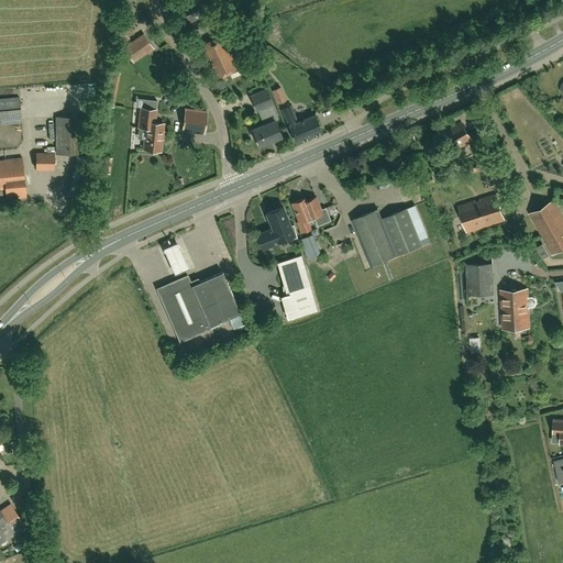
[(190,20),(208,14),(206,9),(189,14),(190,20)]
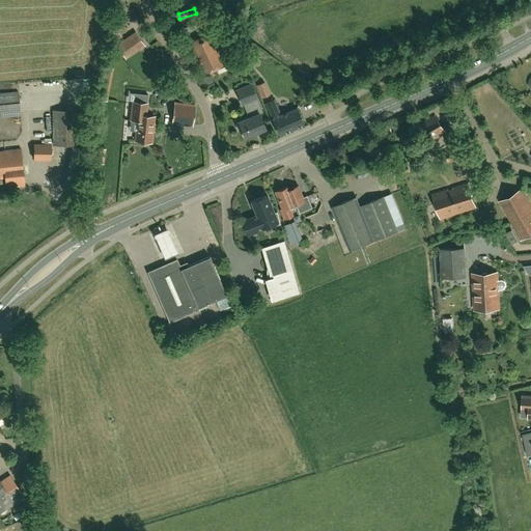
[(200,25),(195,15),(177,23),(183,33),(200,25)]
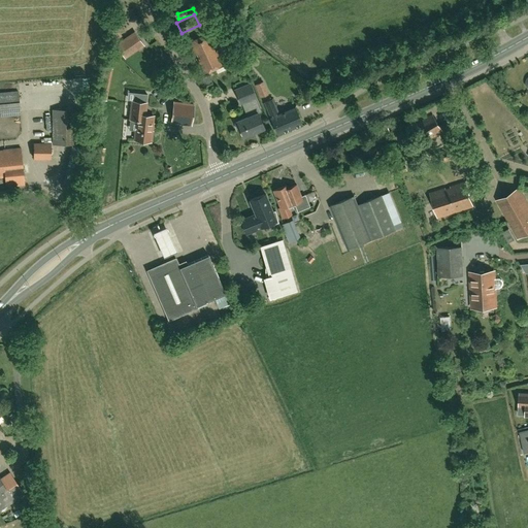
[(143,45),(134,32),(116,44),(125,58),(143,45)]
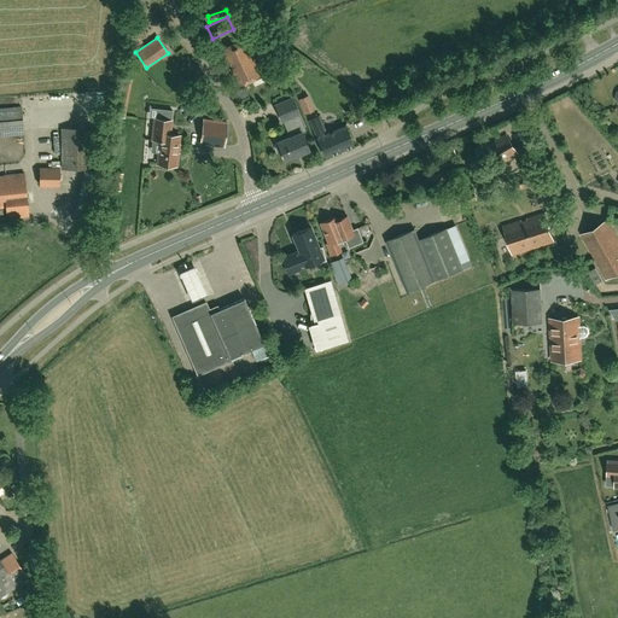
[(238,85),(260,75),(243,40),(222,50),(238,85)]
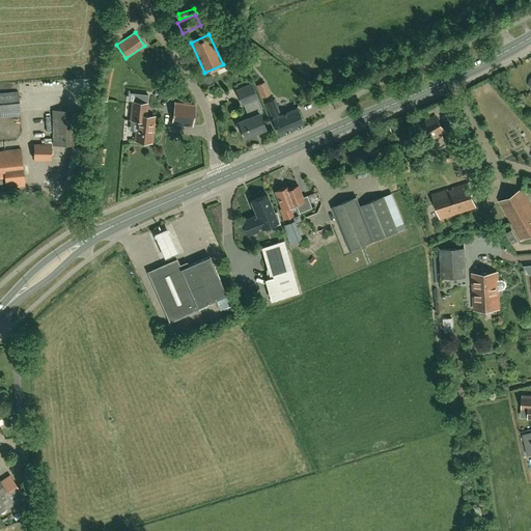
[(236,90),(240,98),(242,104),(243,104),(247,114),(249,114),(250,117),(238,122),(239,122),(235,123),(239,131),(241,130),(244,137),(264,129),(259,114),(262,113),(252,84),(236,90)]
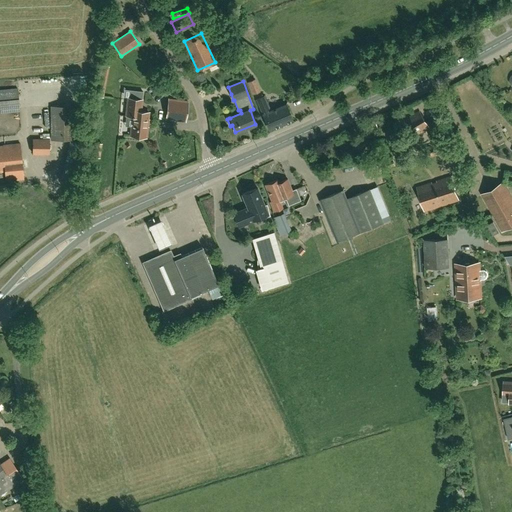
[(0,112),(19,111),(17,89),(0,90),(0,112)]
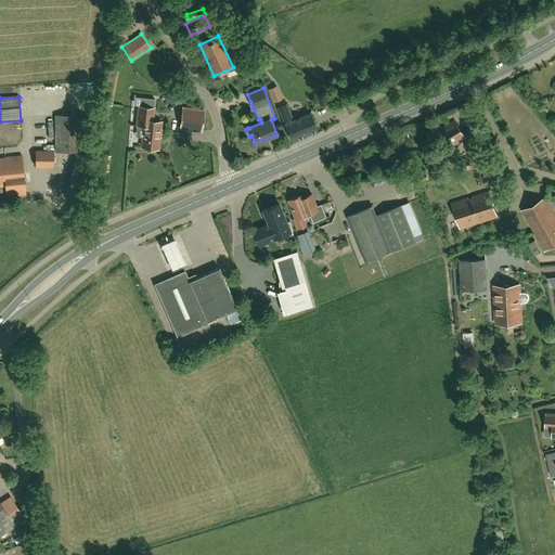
[(301,102),(293,104),(295,112),(302,110),(301,102)]
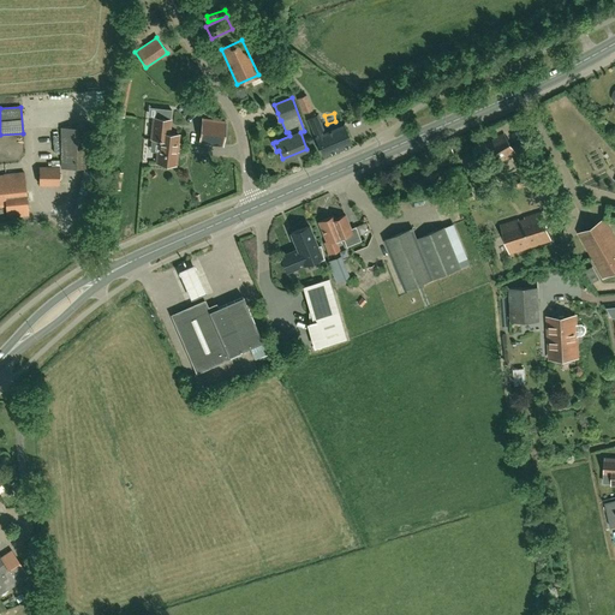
[(323,155),(351,143),(342,125),(324,133),(316,115),(308,119),(315,137),(323,155)]
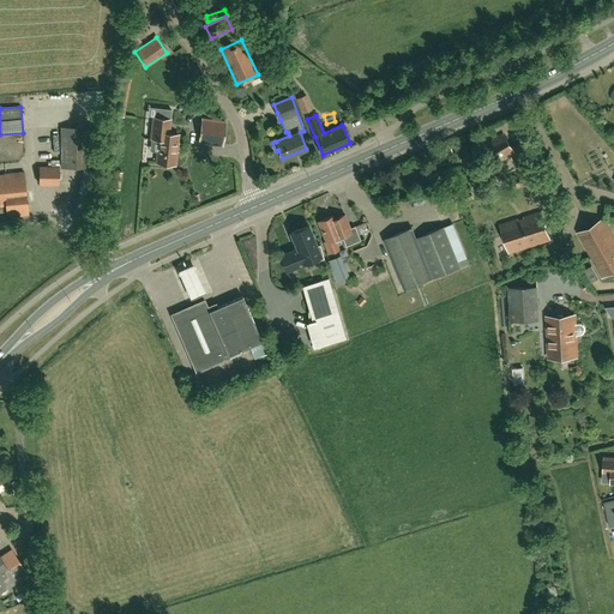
[(170,119),(154,118),(151,139),(158,139),(156,162),(175,164),(178,134),(168,133),(170,119)]
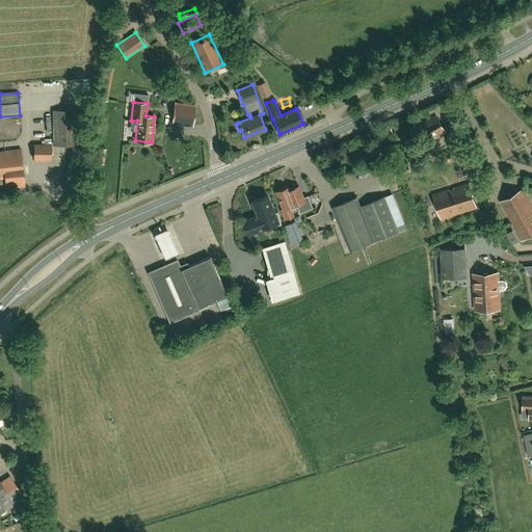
[(175,103),(173,123),(192,126),(195,106),(175,103)]
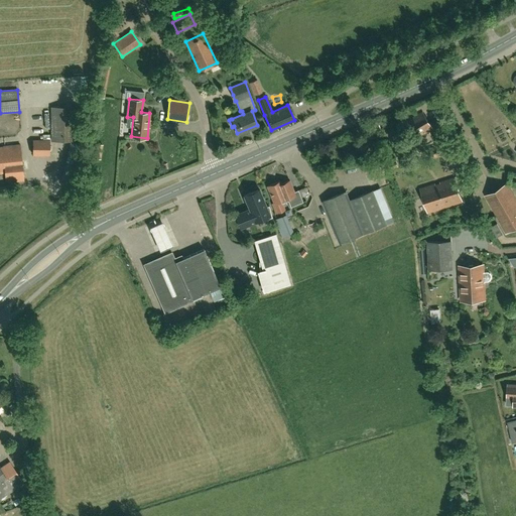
[(51,141),(76,141),(76,107),(51,107),(51,141)]
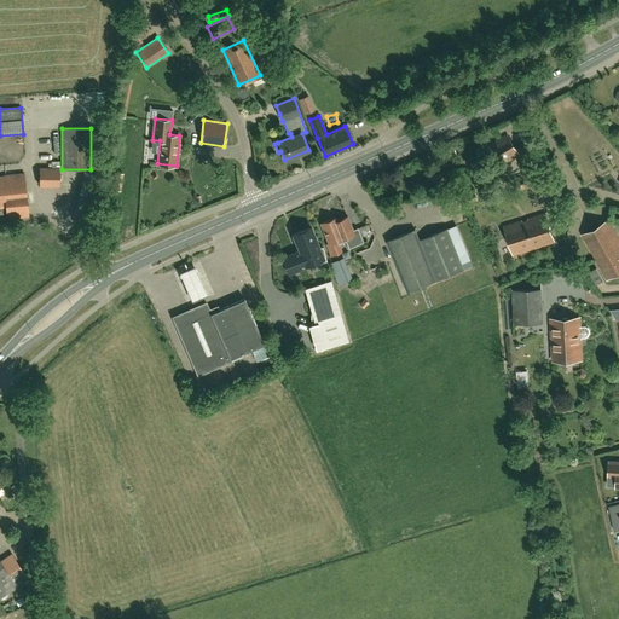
[(508,134),(487,146),(499,167),(520,154),(521,154),(531,149),(526,142),(515,148),(508,134)]
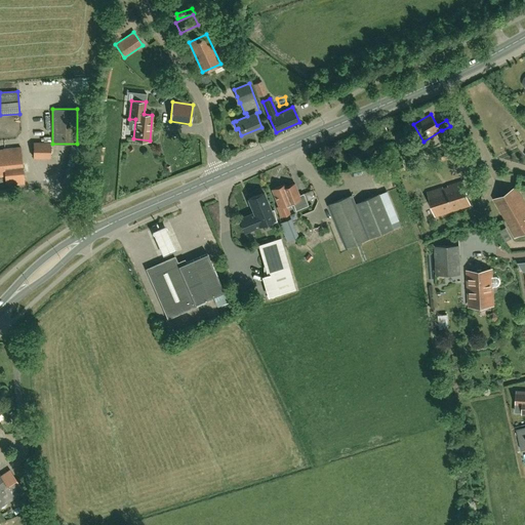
[(458,154),(457,150),(454,139),(442,144),(447,158),(458,154)]
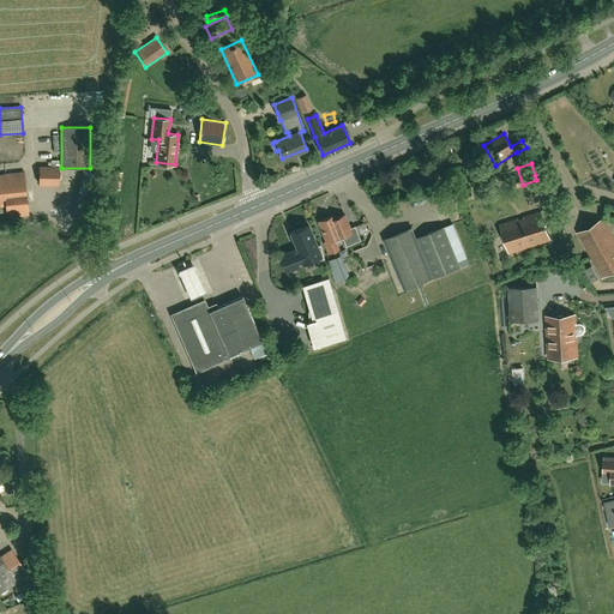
[(40,185),(61,185),(61,166),(40,166),(40,185)]
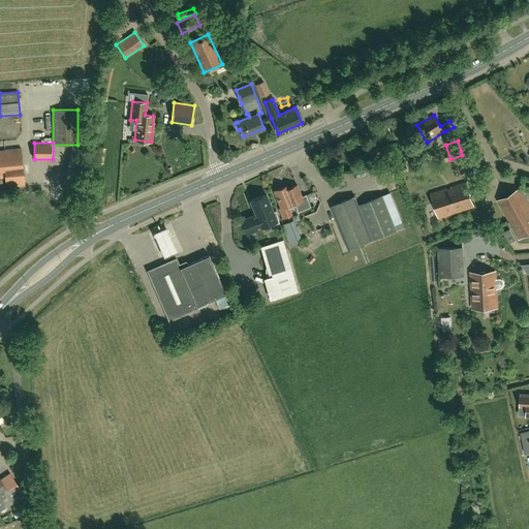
[(71,145),(69,157),(64,178),(63,188),(82,189),(90,148),(71,145)]
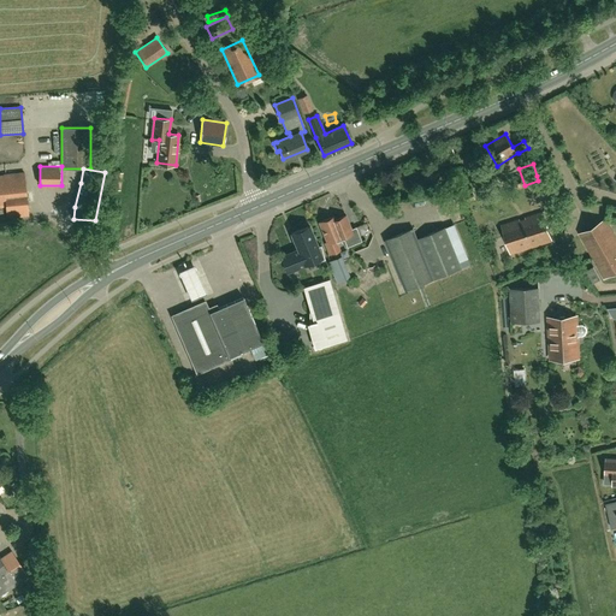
[(120,190),(123,173),(112,171),(110,188),(120,190)]
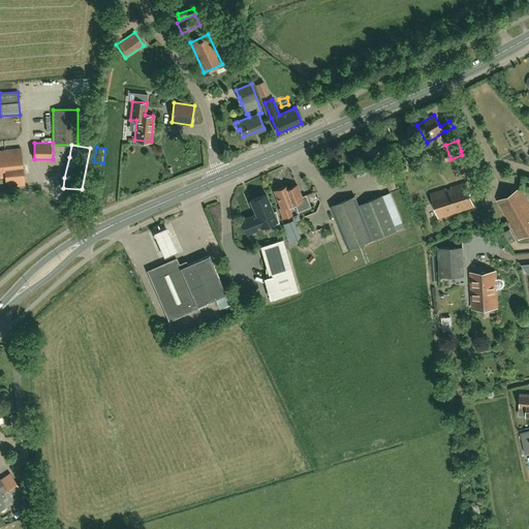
[(24,185),(21,149),(3,150),(3,151),(0,151),(0,183),(5,183),(5,187),(24,185)]
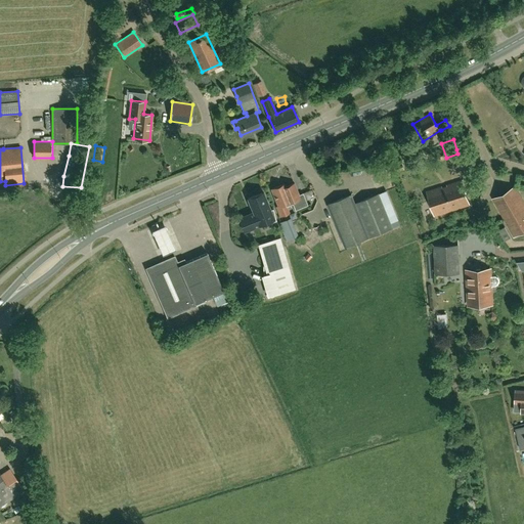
[(427,191),(432,207),(435,216),(469,205),(462,180),(446,185),(447,186),(442,188),(442,186),(427,191)]
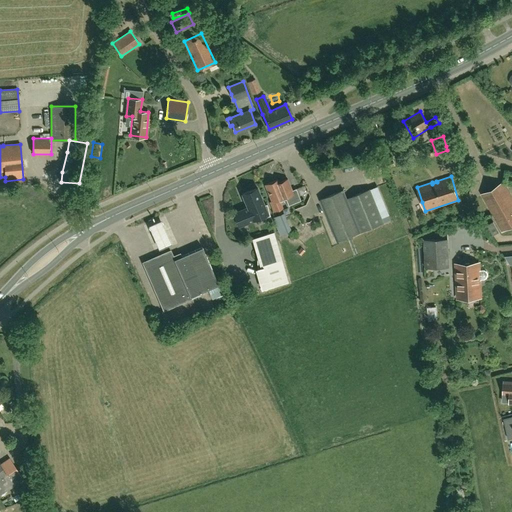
[(279,182),(278,179),(265,185),(272,201),(270,202),(274,211),(282,208),(279,202),(286,199),(288,205),(301,200),(297,191),(293,192),(287,179),(279,182)]
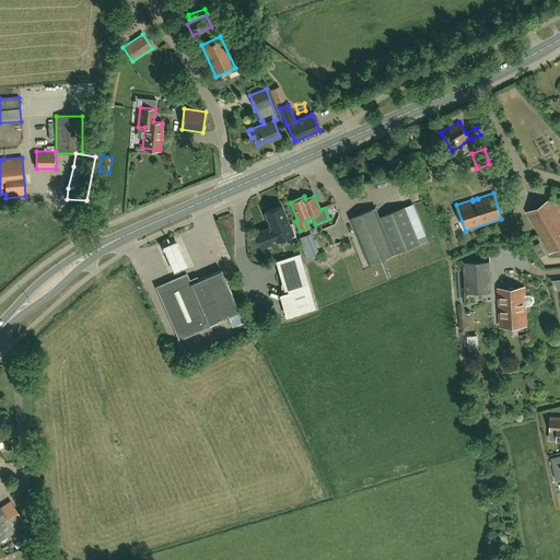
[(559,216),(550,199),(526,212),(549,253),(558,247),(559,248),(559,247),(559,216)]
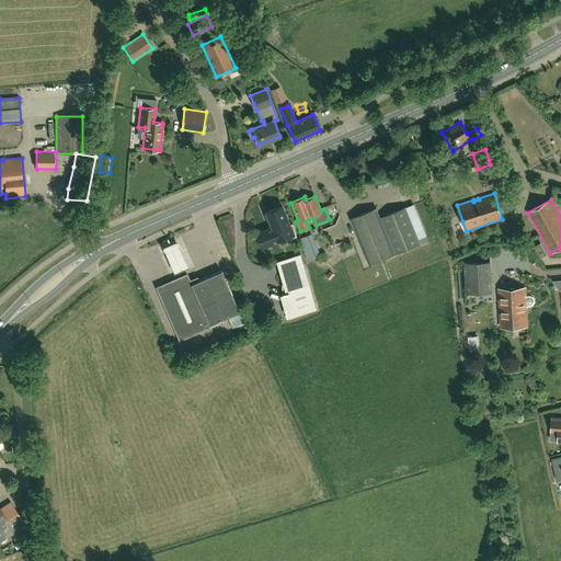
[(293,224),(289,225),(282,206),(265,213),(272,228),(256,233),(262,248),(279,240),(295,236),(293,224)]
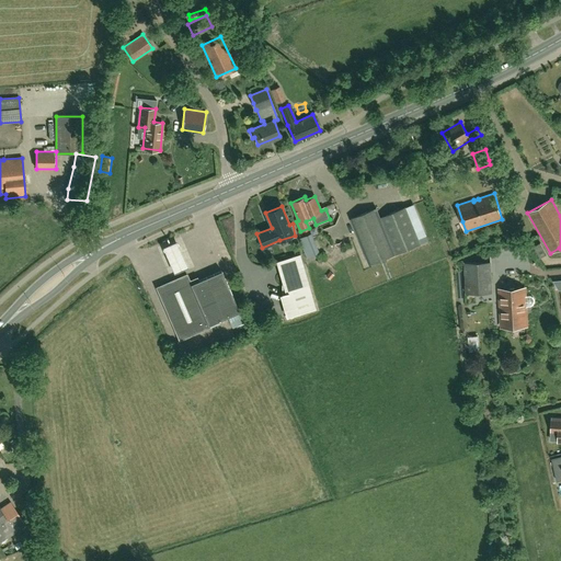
[(421,243),(420,242),(405,206),(380,217),(376,207),(351,218),(370,264),(421,243)]
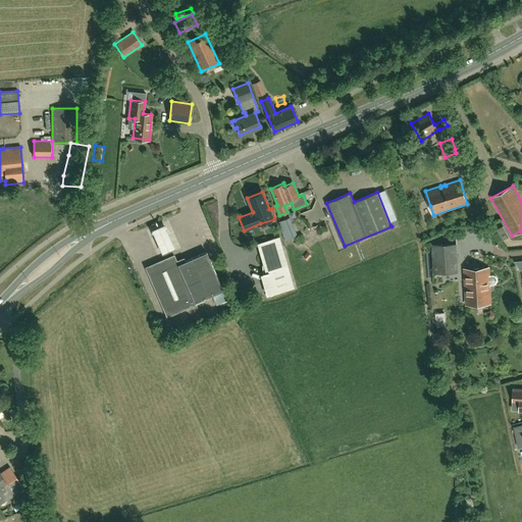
[(284,239),(297,236),(290,217),(278,222),(284,239)]
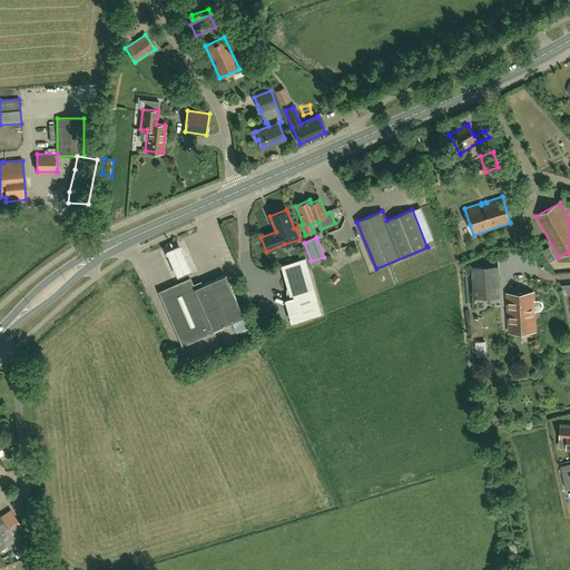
[(179,242),(164,247),(176,275),(189,267),(179,242)]
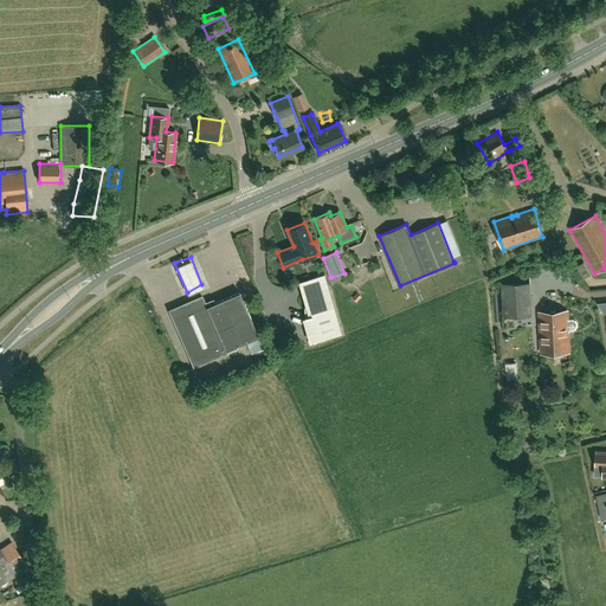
[(584,263),(577,266),(584,279),(591,275),(584,263)]
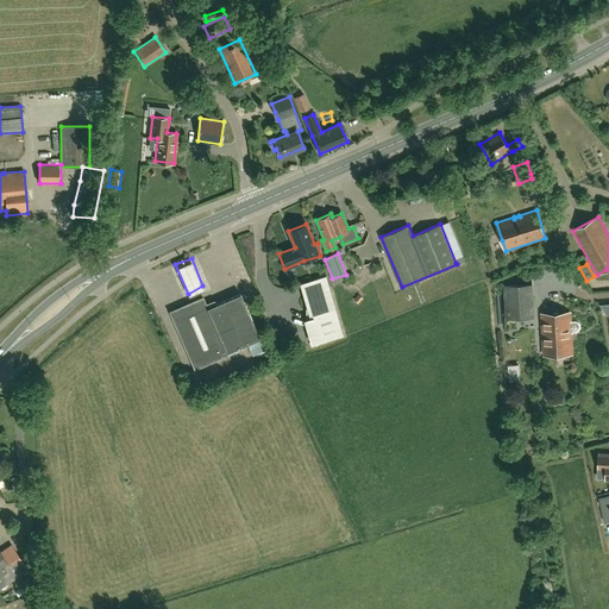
[(325,277),(315,280),(301,284),(313,319),(306,320),(314,345),(344,334),(325,277)]
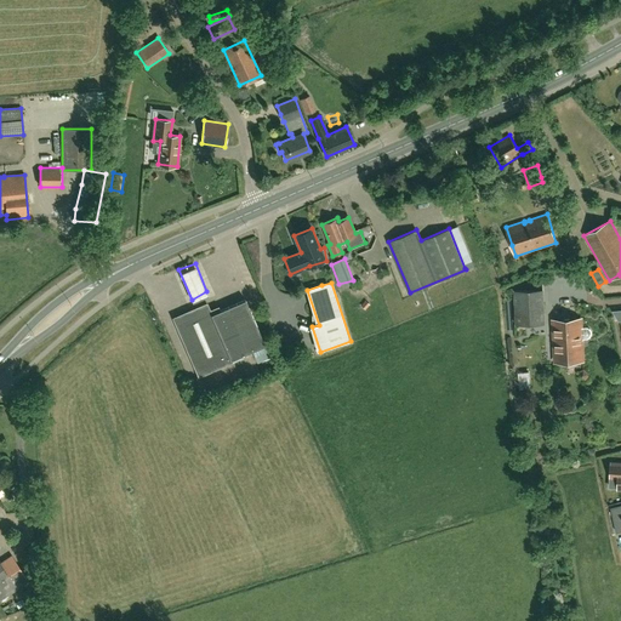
[(516,325),(545,324),(543,289),(514,291),(516,325)]
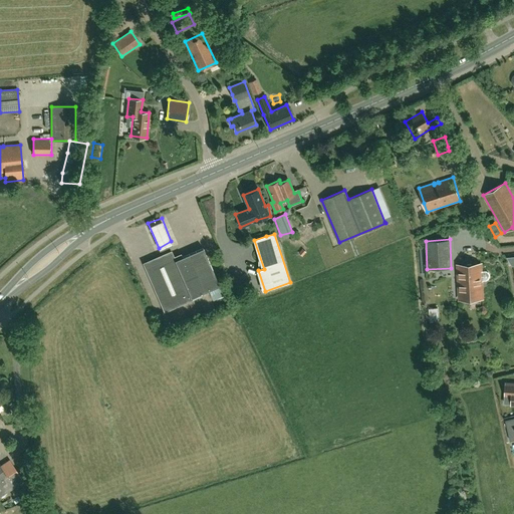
[(192,299),(192,298),(219,286),(203,248),(175,261),(172,253),(144,265),(165,311),(192,299)]
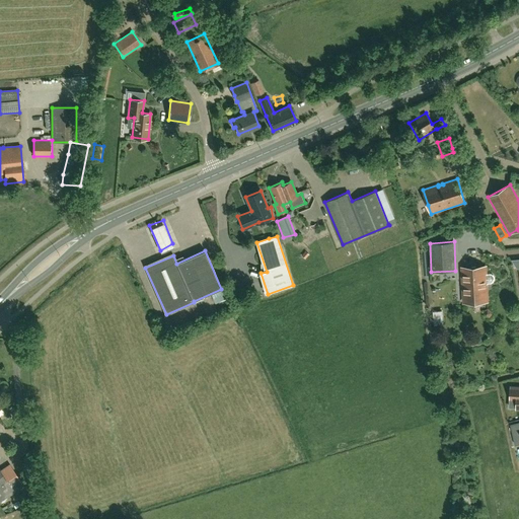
[(487,284),(492,283),(494,282),(495,280),(495,278),(493,275),(491,274),(486,274),(486,267),(462,268),(464,302),(488,301),(487,284)]
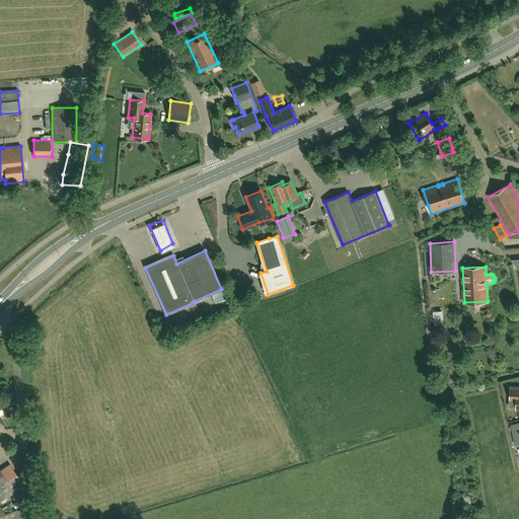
[(518,387),(511,387),(510,399),(517,400),(516,409),(518,408),(518,387)]
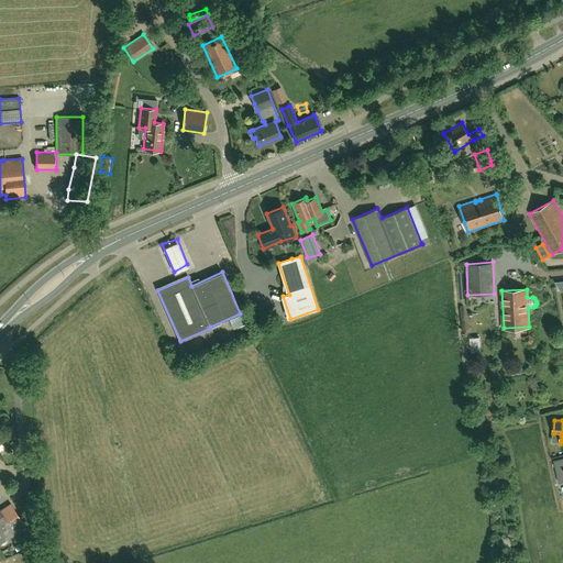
[(562,457),(553,460),(556,474),(562,472),(562,457)]
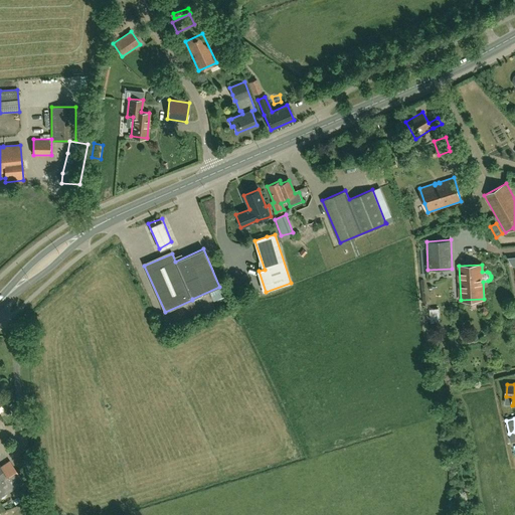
[(0,498),(21,484),(20,482),(22,480),(9,461),(0,467),(0,498)]
